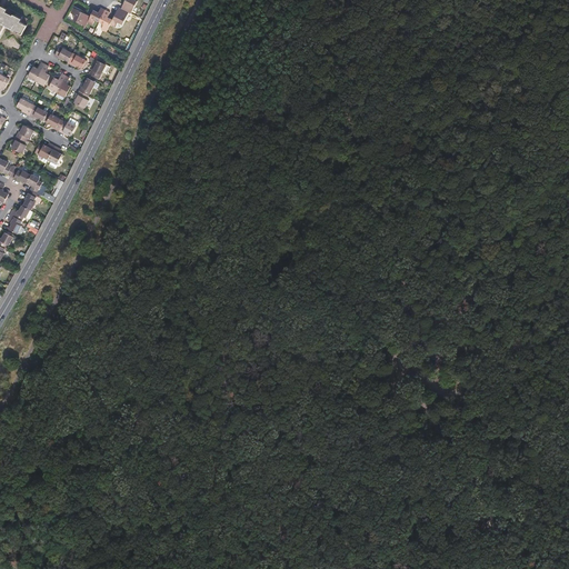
[(128,12),(131,13),(137,1),(133,0),(125,0),(121,9),(128,12)]
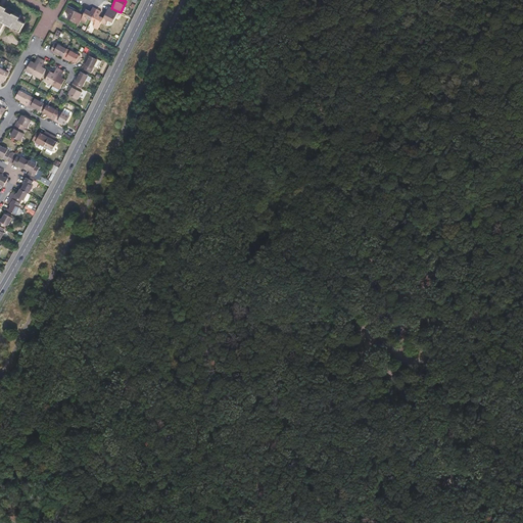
[(0,30),(0,31),(4,24),(19,32),(25,24),(18,20),(19,17),(12,13),(11,15),(5,11),(6,9),(0,5),(0,30)]
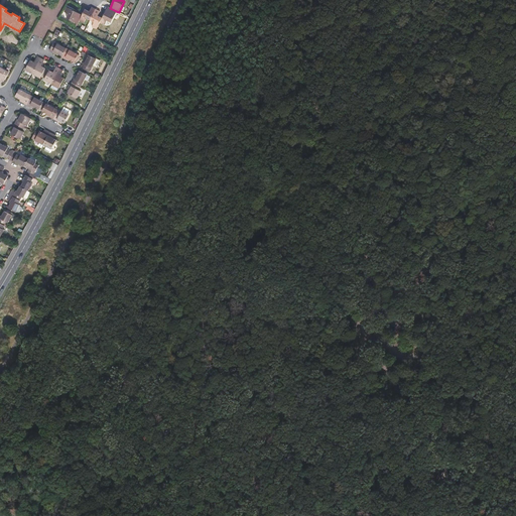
[(67,18),(78,23),(79,20),(82,15),(67,7),(63,12),(69,14),(67,18)]
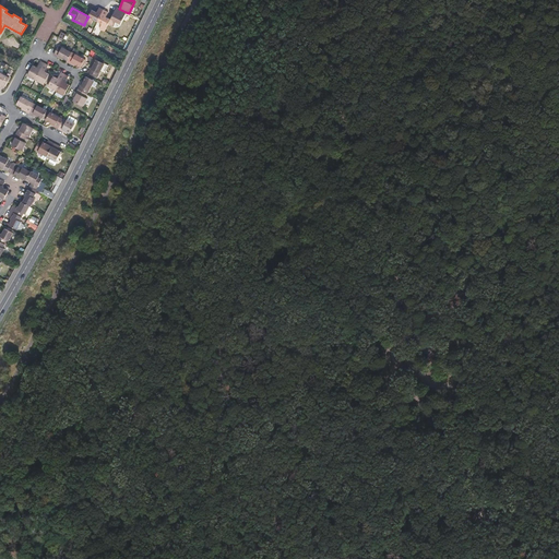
[(93,20),(97,22),(104,10),(98,8),(96,12),(92,10),(88,16),(85,22),(91,25),(93,20)]
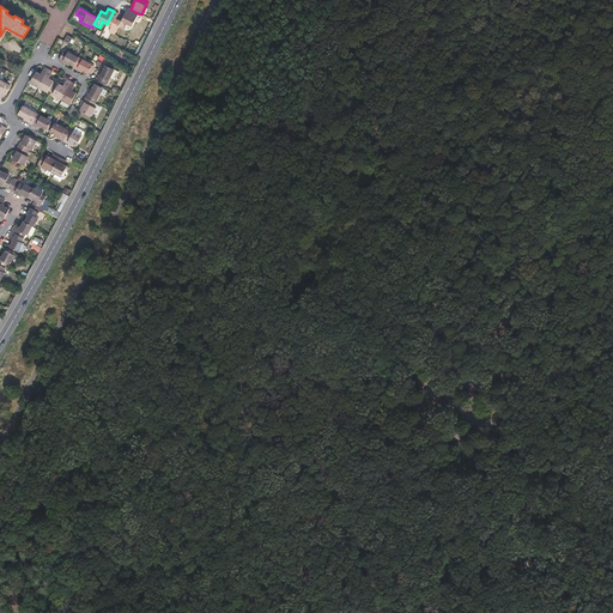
[(121,22),(119,26),(125,30),(127,24),(132,26),(138,13),(131,10),(128,8),(121,22)]
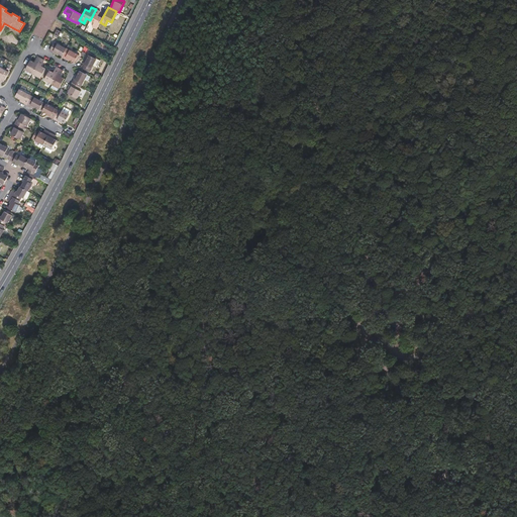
[(96,9),(90,20),(94,22),(92,27),(97,29),(100,22),(102,18),(98,16),(100,11),(96,9)]
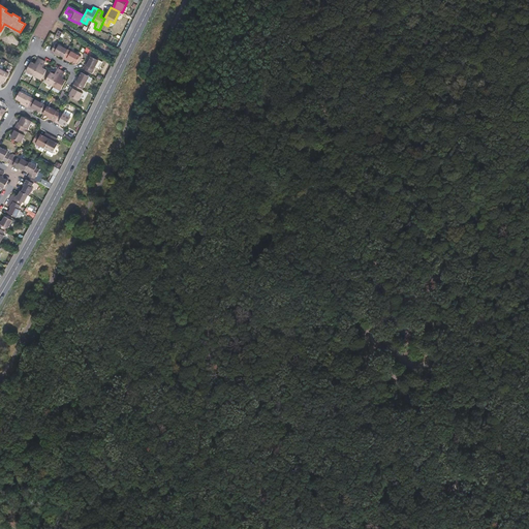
[(54,44),(52,48),(50,53),(55,56),(55,55),(63,58),(66,51),(54,44)]
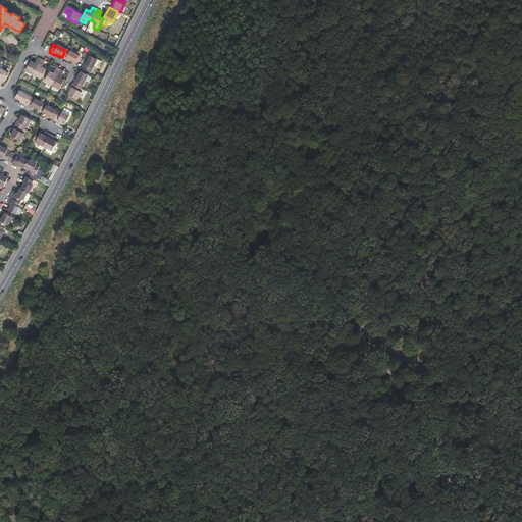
[(65,50),(62,57),(61,59),(64,60),(65,59),(74,63),(77,56),(66,50),(65,50)]
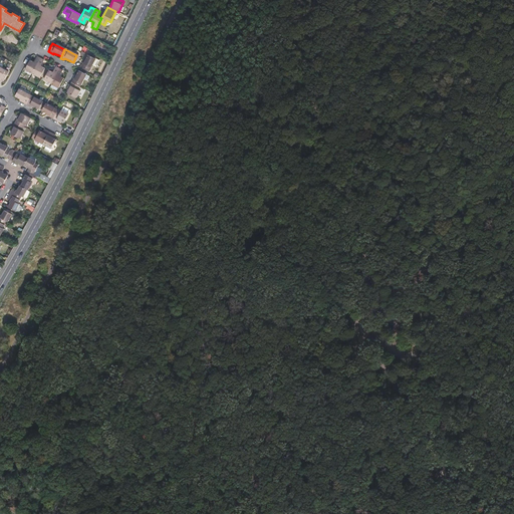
[(94,59),(87,55),(83,63),(82,62),(80,66),(80,67),(80,68),(87,72),(94,59)]
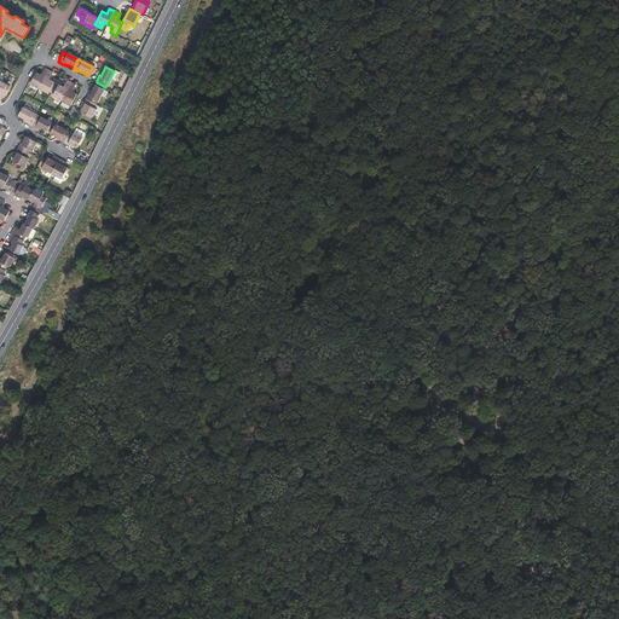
[(40,76),(35,74),(29,85),(39,90),(48,71),(44,70),(40,76)]
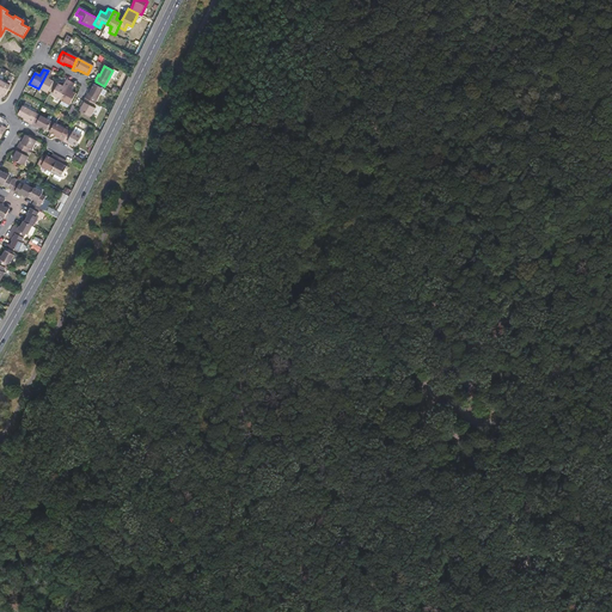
[(51,73),(48,71),(38,89),(46,93),(51,83),(48,80),(51,73)]
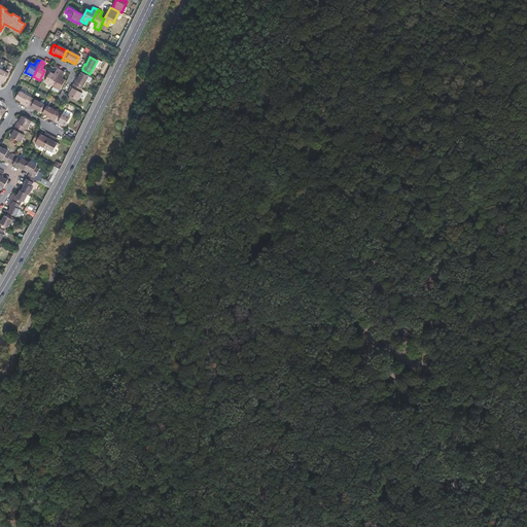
[(4,82),(8,74),(0,69),(0,78),(1,79),(0,80),(4,82)]
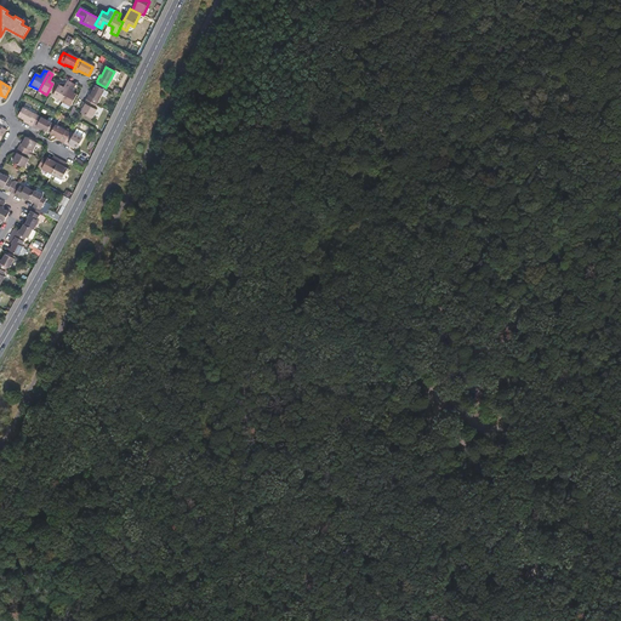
[(52,97),(61,102),(70,84),(67,81),(62,89),(57,86),(52,97)]
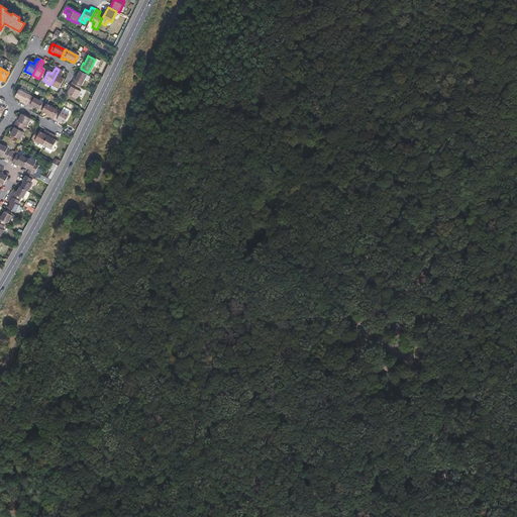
[(50,85),(58,89),(63,80),(59,78),(62,72),(59,70),(50,85)]
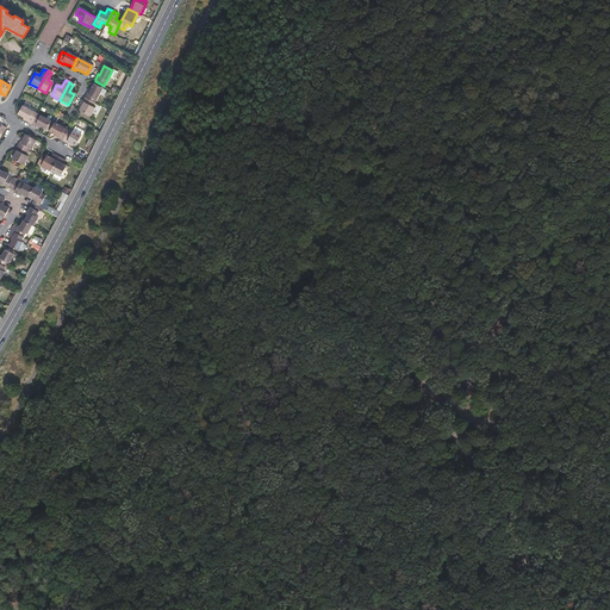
[(83,99),(93,104),(101,91),(93,86),(88,93),(87,93),(83,99)]
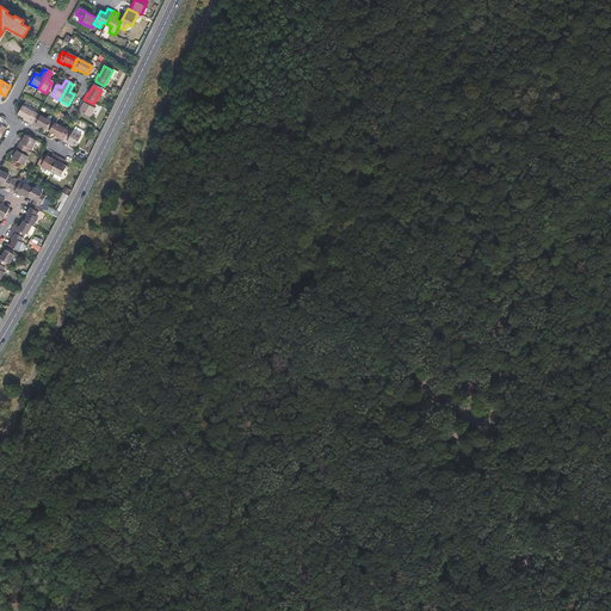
[(91,109),(93,104),(84,99),(80,105),(81,106),(79,111),(90,117),(93,110),(91,109)]
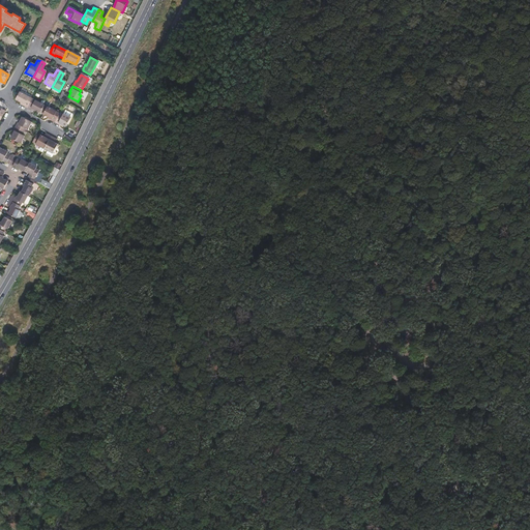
[(19,92),(17,96),(15,100),(24,105),(23,106),(26,108),(31,99),(19,92)]
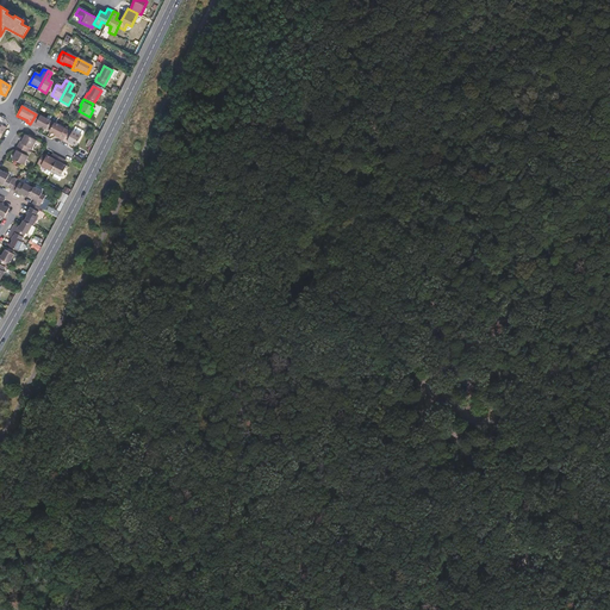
[(36,114),(30,124),(35,126),(36,125),(45,130),(47,129),(50,122),(36,114)]
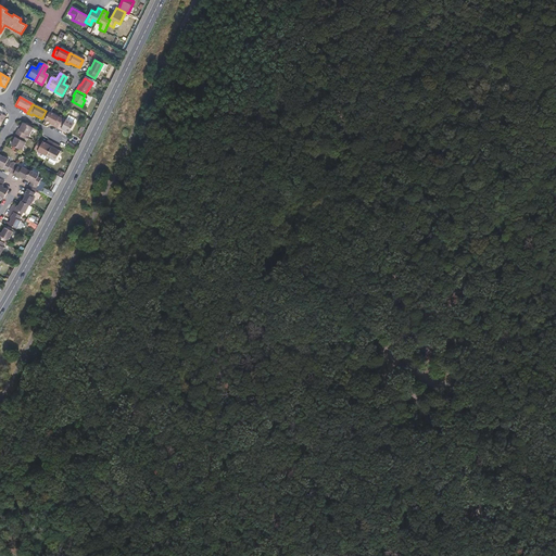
[(57,129),(61,121),(62,119),(48,113),(46,118),(45,121),(53,126),(53,127),(57,129)]
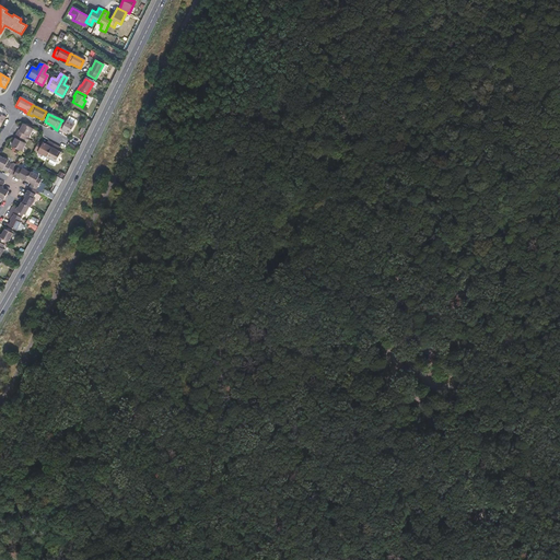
[(63,132),(68,135),(73,125),(66,120),(65,123),(61,121),(57,130),(62,132),(63,132)]
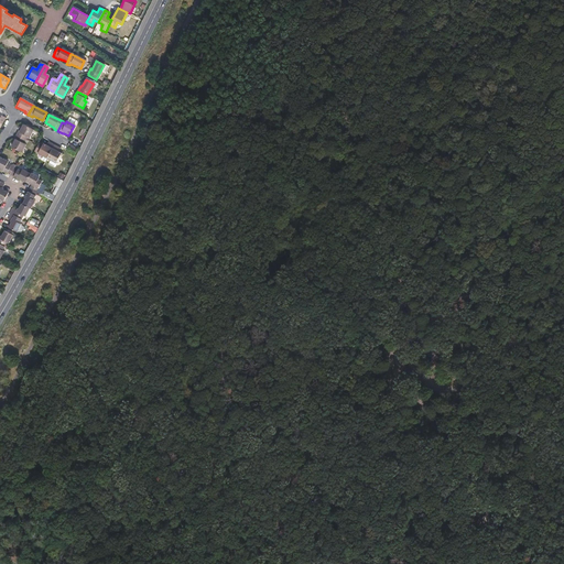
[(33,129),(24,125),(21,129),(20,129),(17,134),(25,139),(28,136),(30,138),(33,129)]
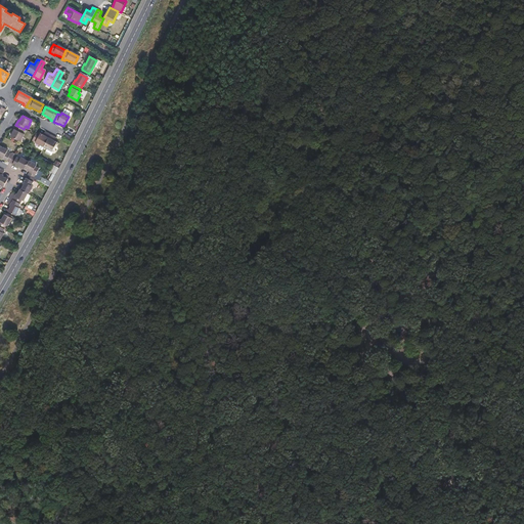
[(24,129),(15,125),(12,131),(13,131),(11,136),(20,141),(25,134),(22,133),(24,129)]
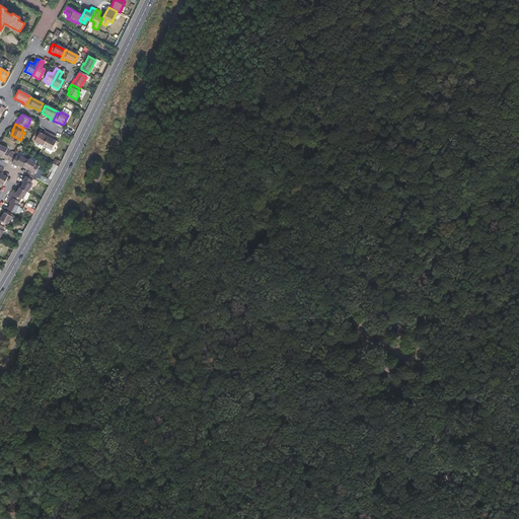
[(35,141),(44,146),(51,133),(46,131),(45,134),(40,132),(35,141)]
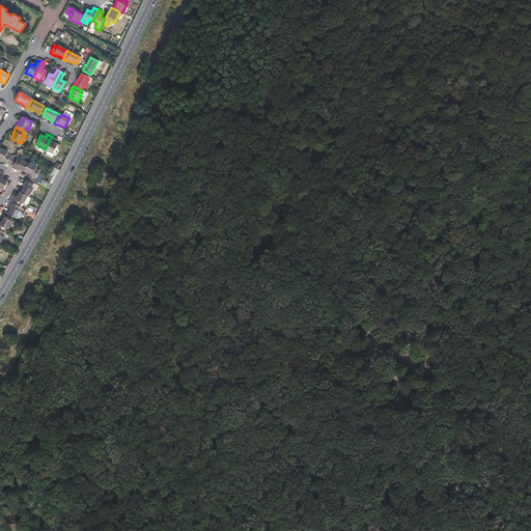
[(53,154),(58,143),(54,141),(56,138),(52,136),(45,149),(53,154)]
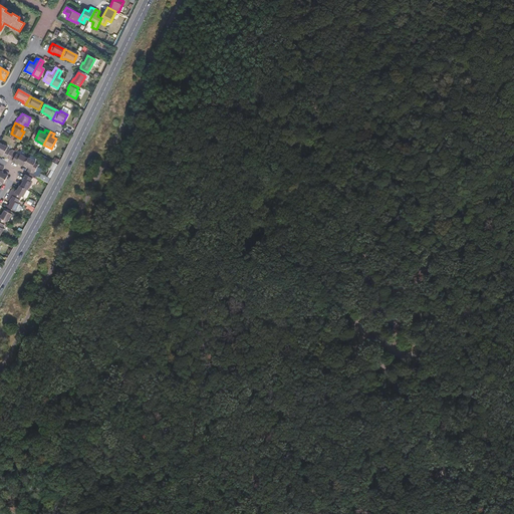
[(8,147),(1,143),(0,144),(0,152),(2,154),(1,155),(10,159),(14,152),(8,149),(8,147)]
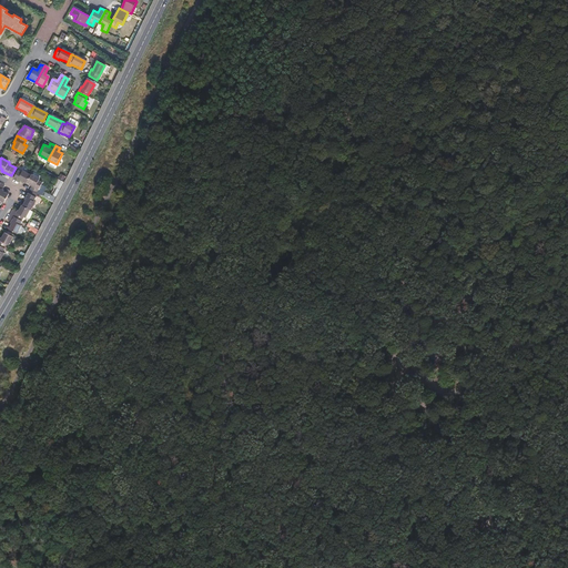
[(16,168),(11,175),(21,181),(22,180),(28,183),(28,182),(32,174),(23,170),(23,172),(16,168)]
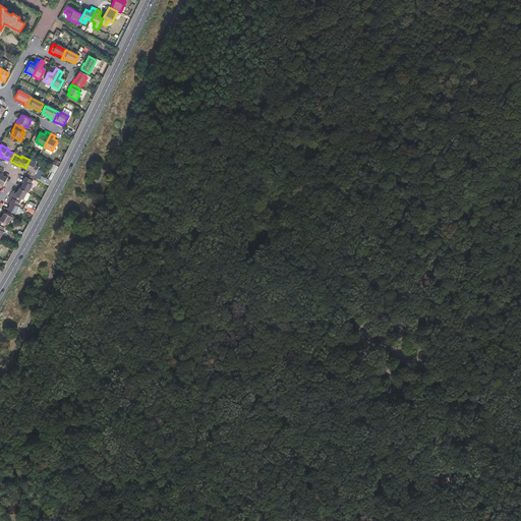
[(30,160),(25,167),(31,170),(29,173),(35,177),(39,170),(40,167),(37,165),(37,163),(30,159),(30,160)]
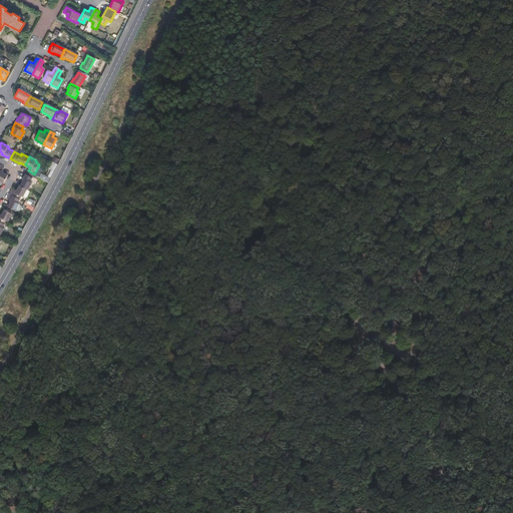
[(0,180),(5,183),(9,175),(4,172),(5,171),(4,170),(5,167),(0,164),(0,180)]
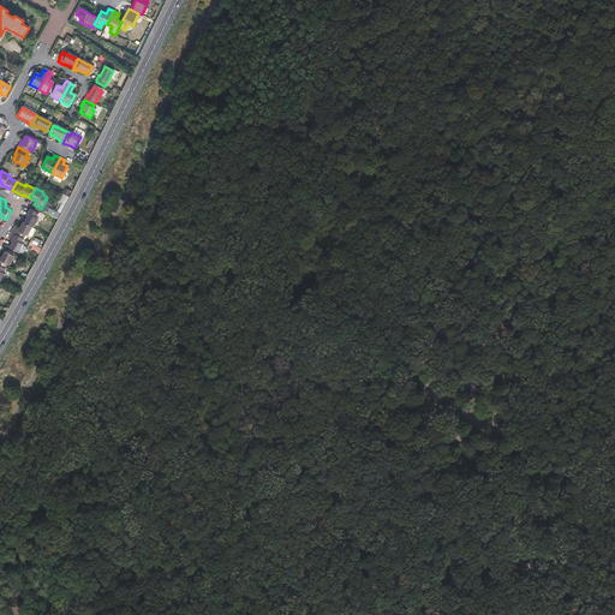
[(41,209),(34,204),(28,216),(29,216),(27,222),(35,227),(36,227),(41,218),(39,216),(42,209),(41,209)]
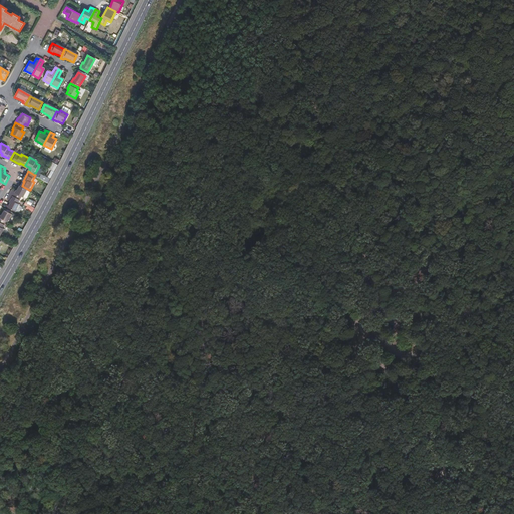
[(39,173),(37,176),(49,182),(51,179),(39,173)]
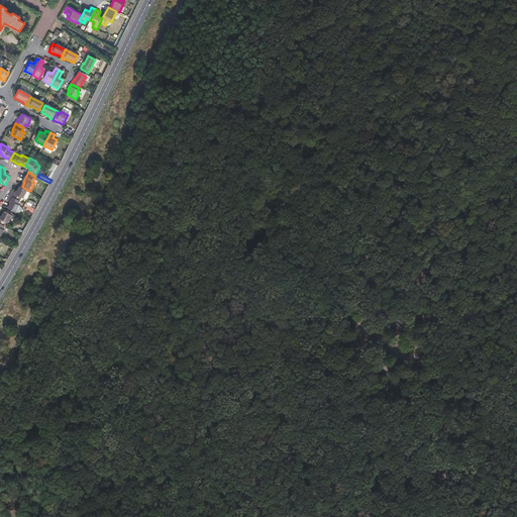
[(29,191),(22,187),(21,186),(18,192),(17,191),(17,192),(13,190),(13,191),(11,195),(21,201),(23,197),(25,198),(29,191)]
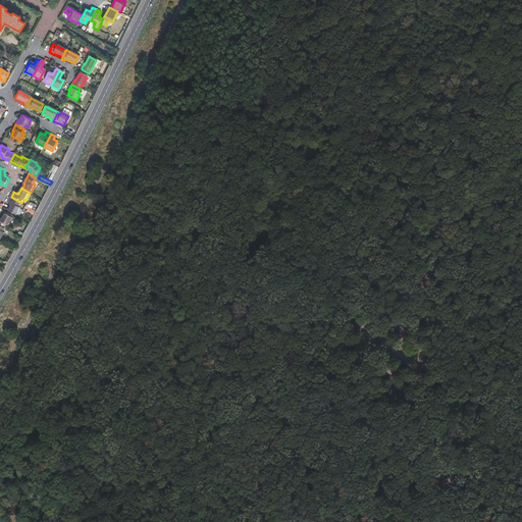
[(20,206),(21,203),(11,197),(8,202),(12,204),(11,205),(12,206),(10,211),(17,215),(21,207),(20,206)]
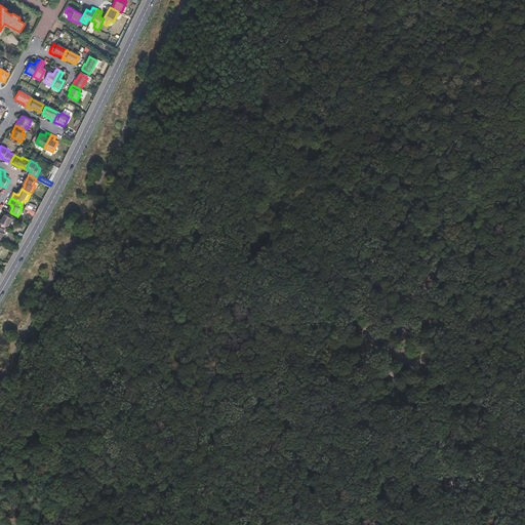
[(1,220),(0,218),(0,226),(6,230),(8,226),(9,227),(13,219),(6,214),(3,219),(2,218),(1,220)]
